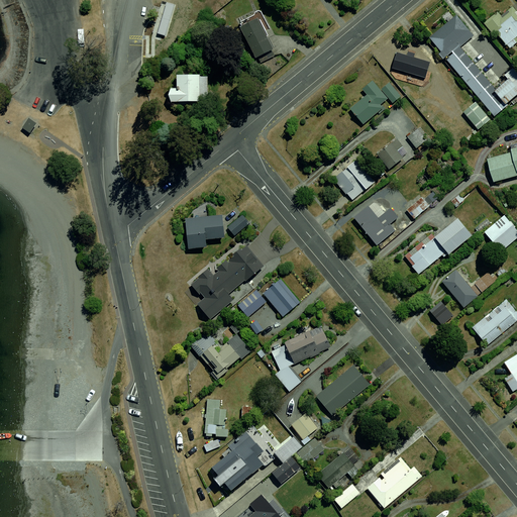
[(167,2),(157,33),(165,35),(175,4),(167,2)]
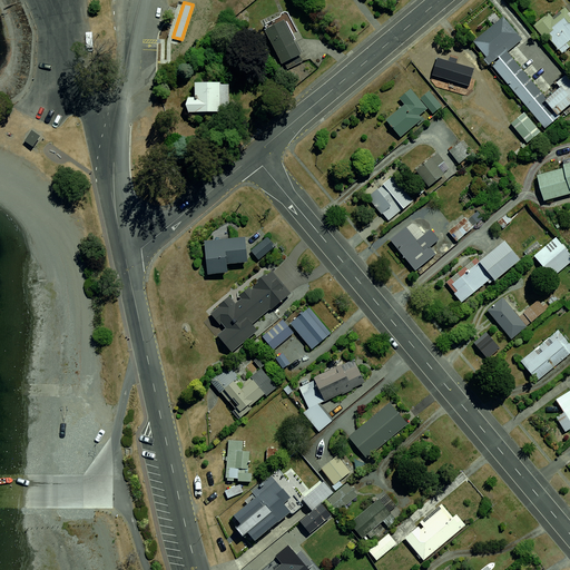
[(546,10),(528,23),(539,39),(542,36),(559,56),(569,47),(569,42),(569,41),(569,40),(569,13),(563,6),(551,16),(546,10)]
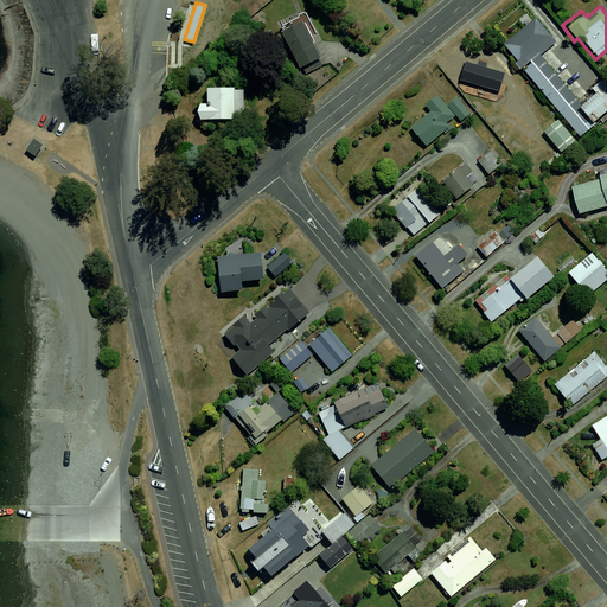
[(535,13),(502,39),(576,132),(606,106),(606,77),(606,76),(580,96),(542,49),(555,38),(535,13)]
